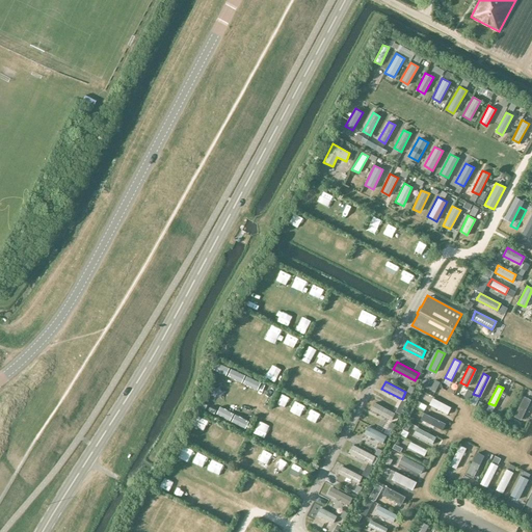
[(531,400),(524,396),(513,416),(521,420),(531,400)]
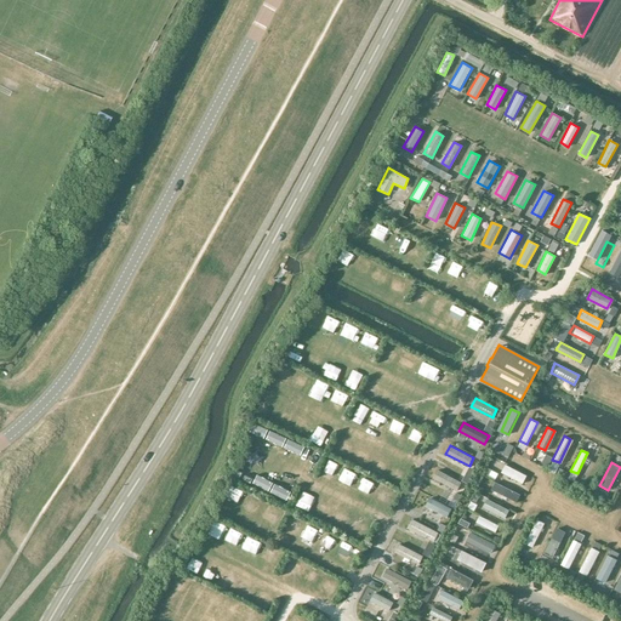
[(527,476),(505,465),(500,472),(522,484),(527,476)]
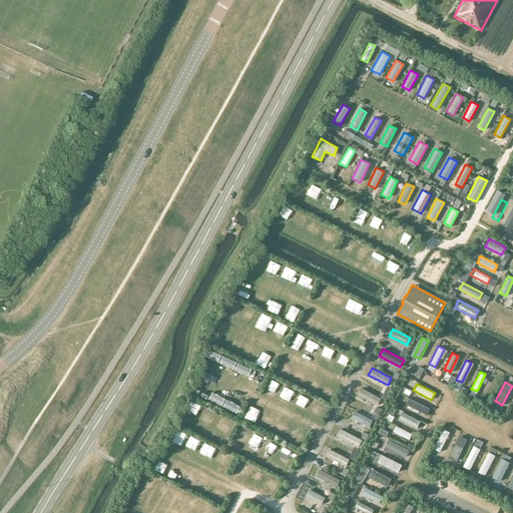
[(381,398),(362,388),(359,395),(378,405),(381,398)]
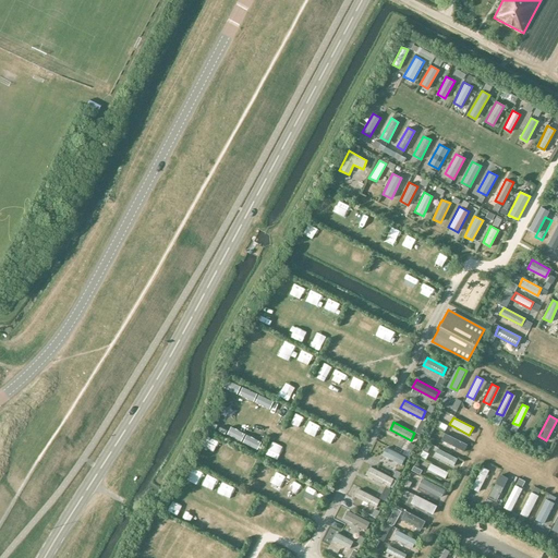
[(468,445),(445,433),(441,439),(464,451),(468,445)]
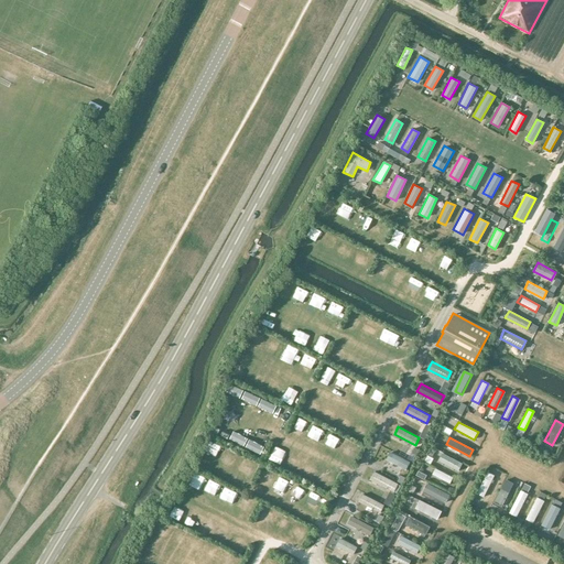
[(410,462),(390,452),(386,459),(407,469),(410,462)]
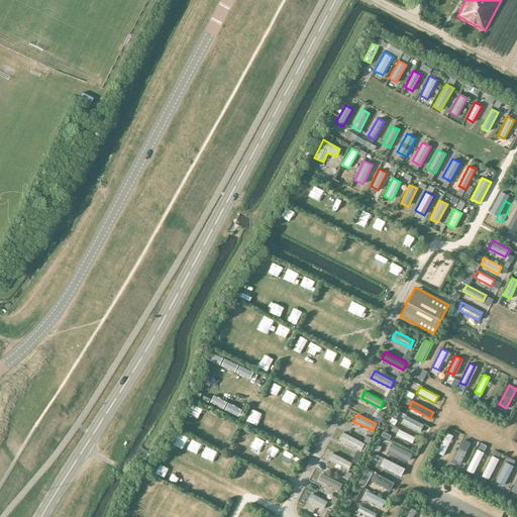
[(423,424),(405,415),(402,422),(419,431),(423,424)]
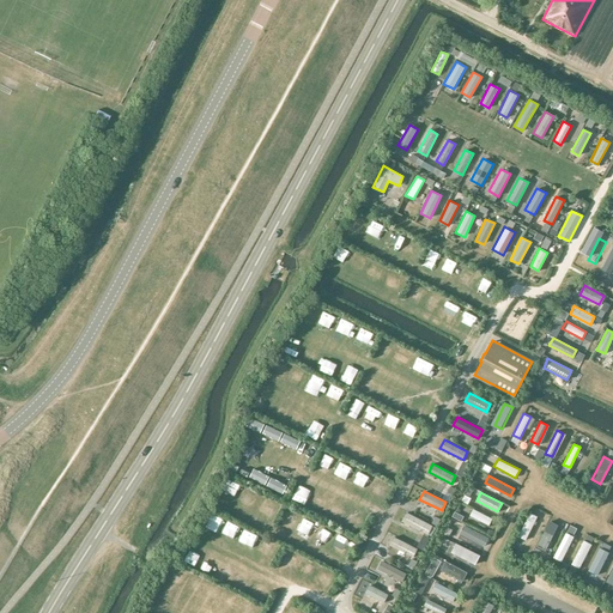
[(492,519),(473,509),(469,515),(489,526),(492,519)]
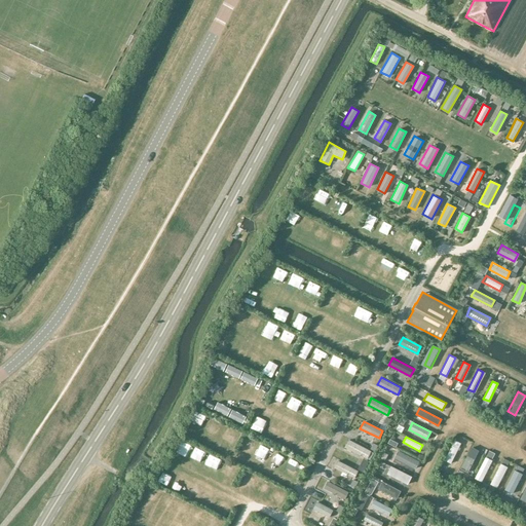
[(372,451),(349,440),(345,448),(368,459),(372,451)]
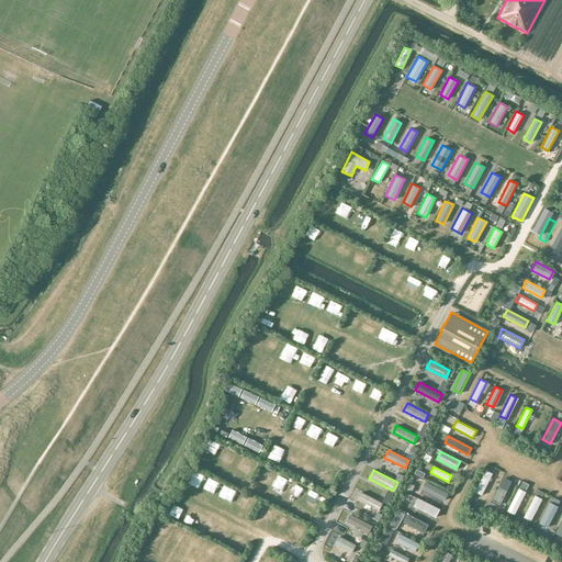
[(493,473),(485,470),(474,492),(482,496),(493,473)]
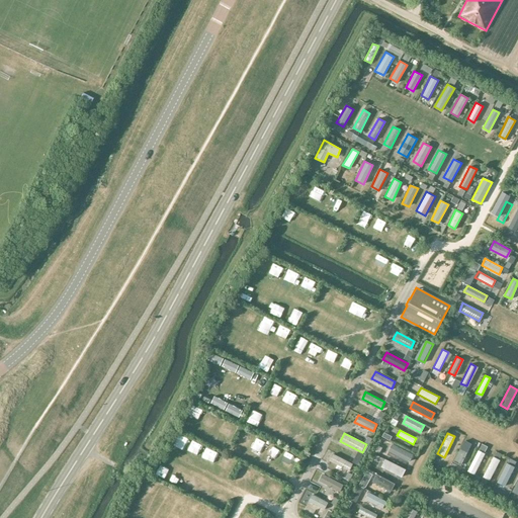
[(470,444),(463,440),(452,460),(460,464),(470,444)]
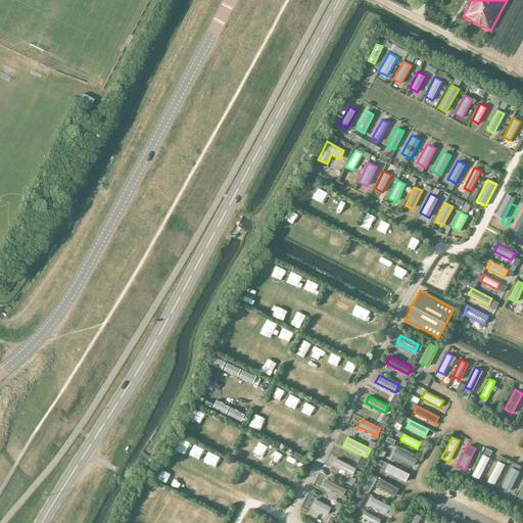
[(417,458),(396,447),(392,456),(413,467),(417,458)]
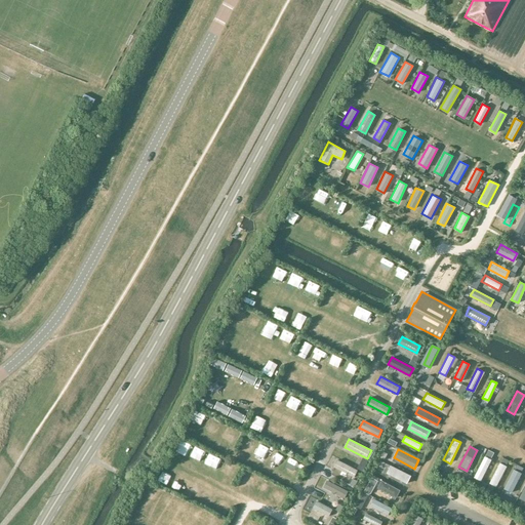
[(491,459),(484,456),(473,477),(481,481),(491,459)]
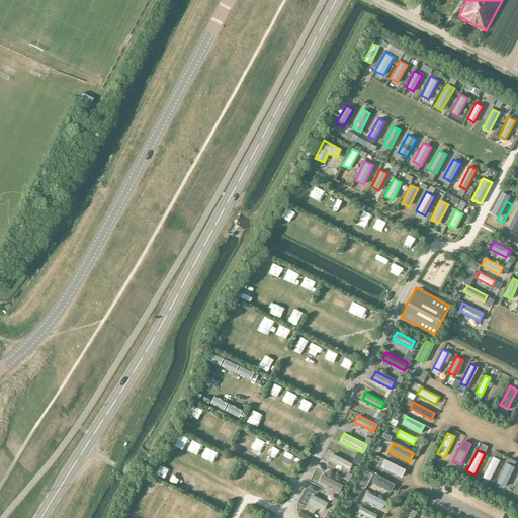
[(353,463),(333,453),(330,460),(349,470),(353,463)]
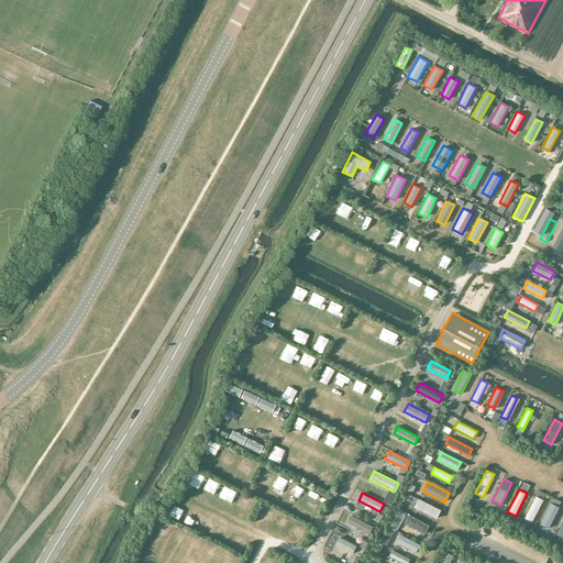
[(543,499),(536,496),(525,518),(532,522),(543,499)]
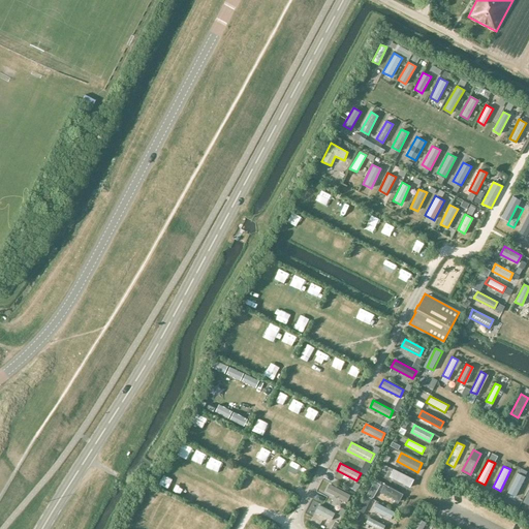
[(413,479),(395,469),(392,475),(410,486),(413,479)]
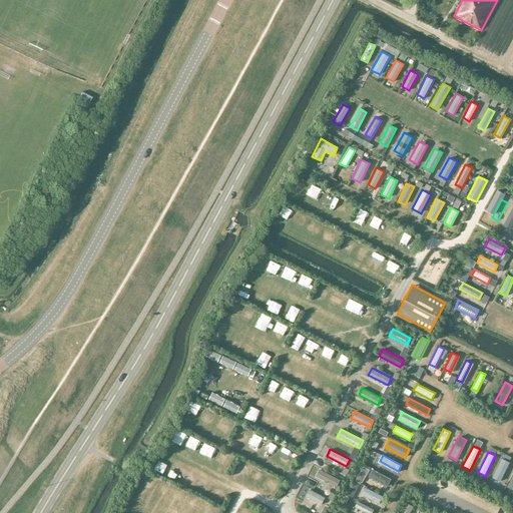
[(509,463),(502,459),(492,478),(500,481),(509,463)]
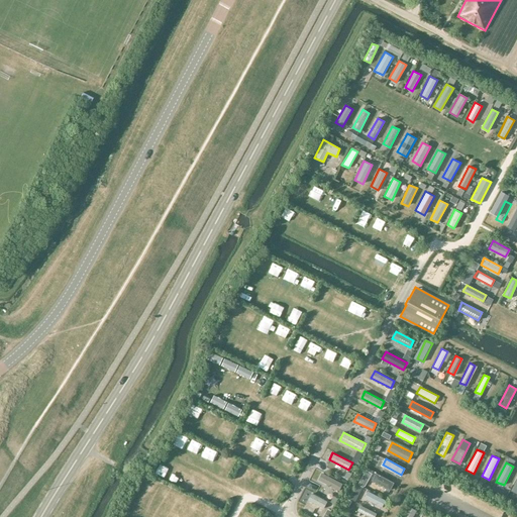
[(343,485),(323,473),(319,480),(339,491),(343,485)]
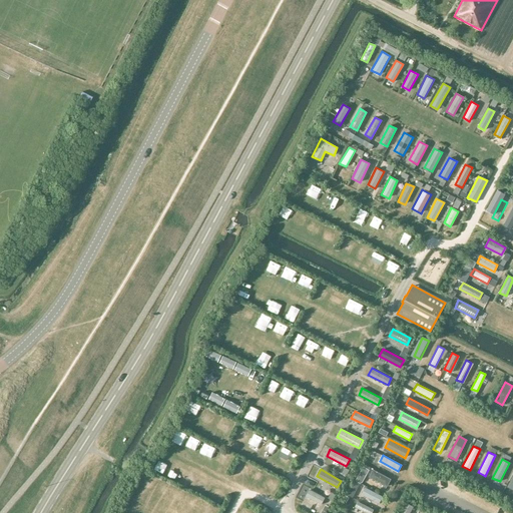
[(390,478),(372,469),(368,477),(386,486),(390,478)]
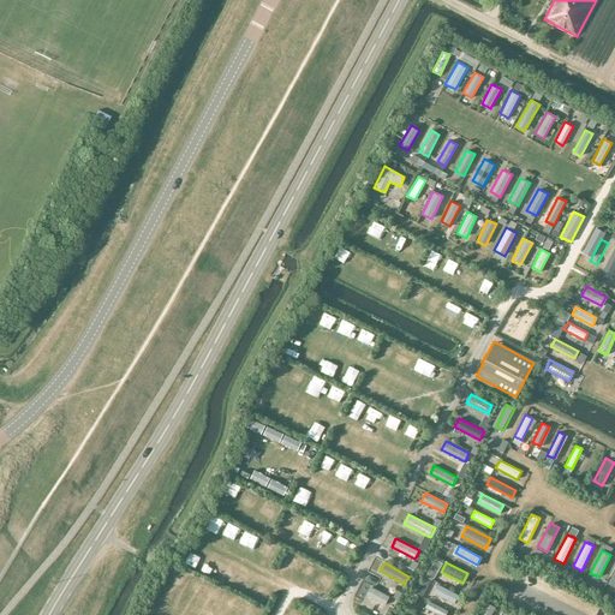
[(459,595),(437,584),(433,592),(454,603),(459,595)]
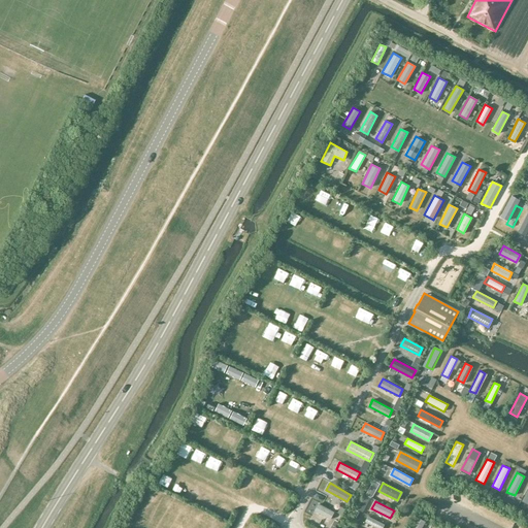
[(334,513),(318,503),(315,510),(330,519),(334,513)]
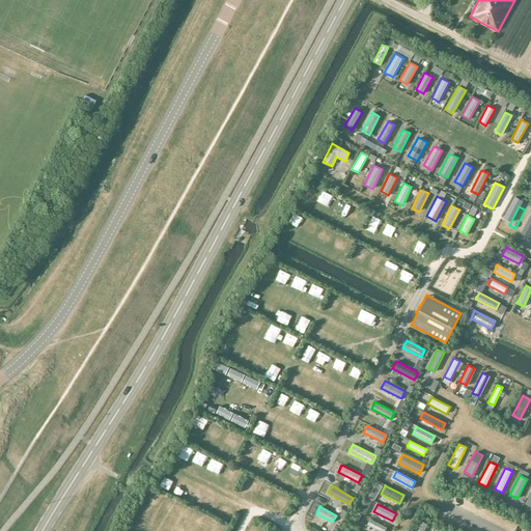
[(385,530),(387,528),(369,519),(366,525),(378,530),(385,530)]
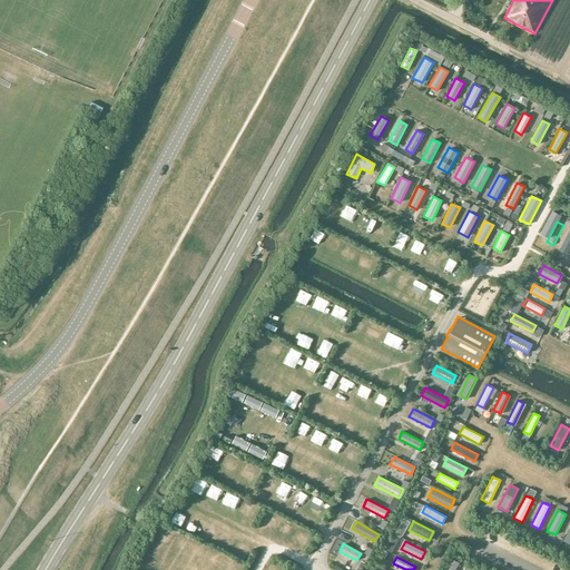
[(453,569),(458,562),(451,559),(445,569),(453,569)]
